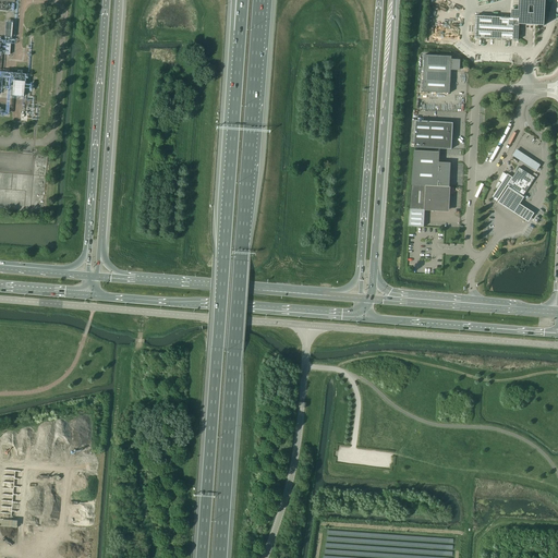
[(475,15),(474,38),(518,40),(519,26),(519,24),(529,24),(544,25),(544,21),(545,10),(544,10),(544,0),(519,0),(519,9),(520,9),(520,10),(512,10),(511,17),(475,15)]
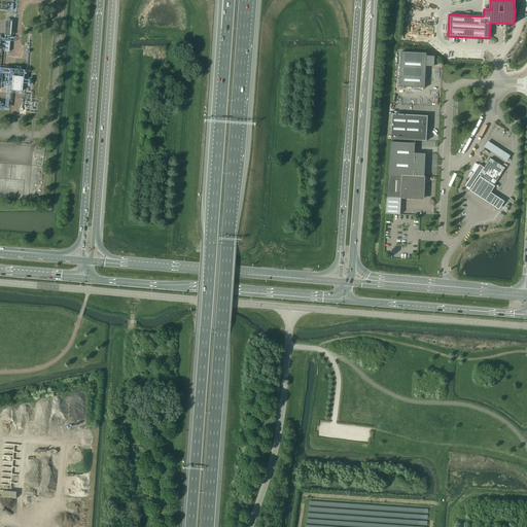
[(12,20),(5,20),(4,35),(10,35),(12,20)]
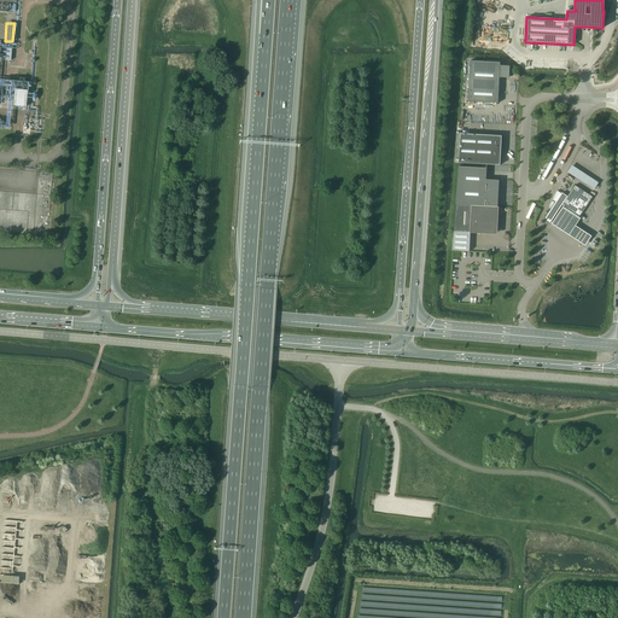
[(509,79),(509,76),(509,66),(500,65),(501,63),(471,60),(468,101),(499,103),(500,77),(509,79)]
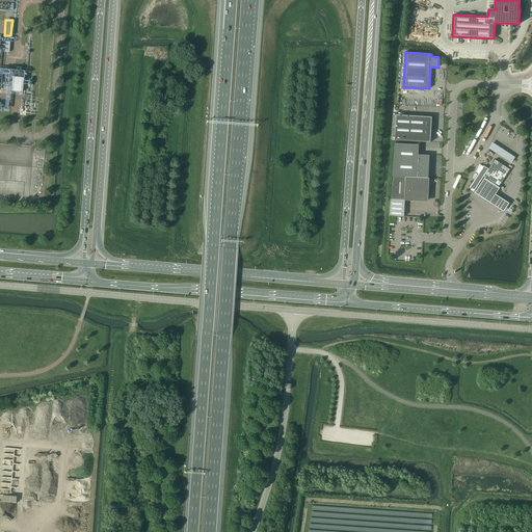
[(12,76),(11,91),(22,92),(24,77),(12,76)]
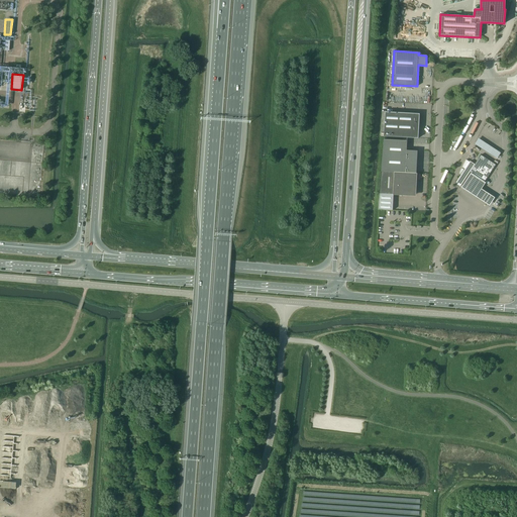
[(421,114),(386,112),(384,136),(418,138),(419,132),(420,132),(420,131),(419,131),(420,114),(421,114)]
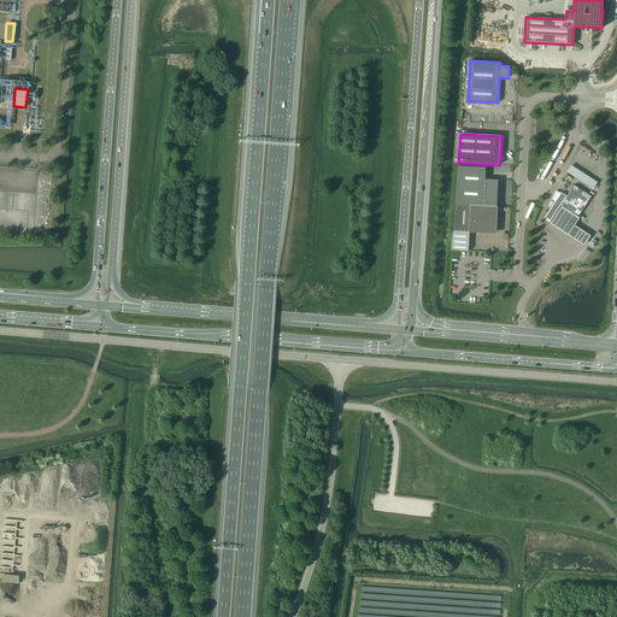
[(566,171),(591,187),(594,181),(595,180),(571,164),(566,171)]
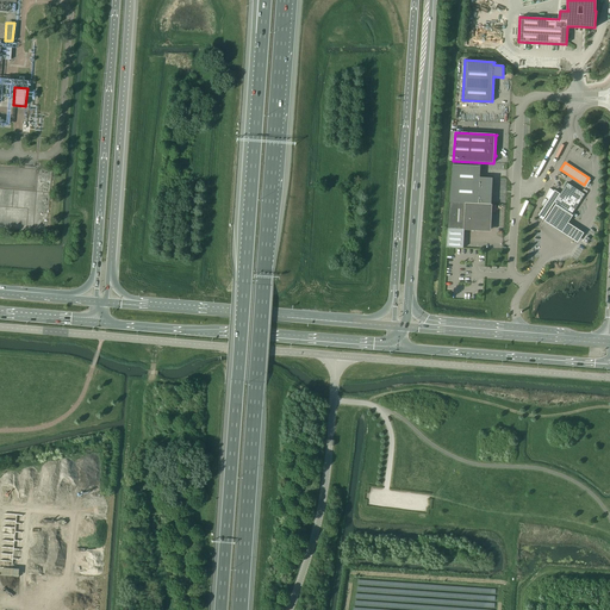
[(450,201),(492,204),(492,195),(492,187),(493,178),(480,178),(480,166),(453,165),(450,201)]
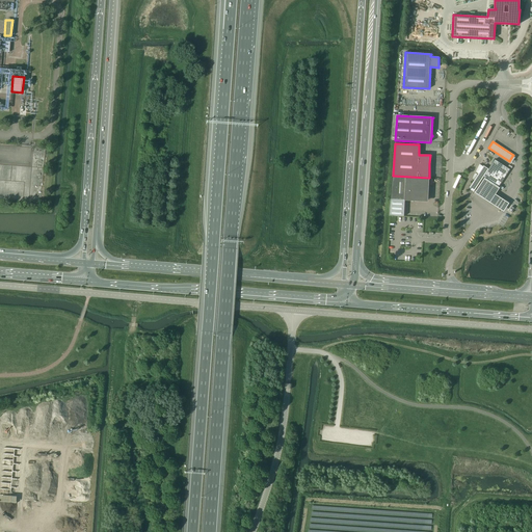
[(488,169),(483,177),(486,179),(485,179),(499,187),(507,175),(510,169),(495,159),(488,169)]
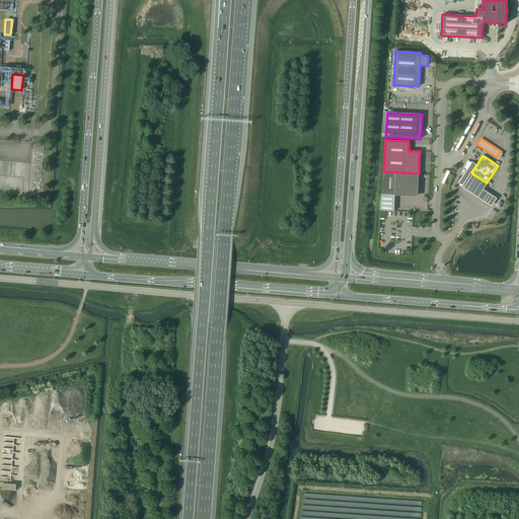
[(467,169),(457,184),(460,186),(462,188),(471,172),(476,165),(474,163),(472,162),(471,162),(467,160),(464,167),(467,169)]
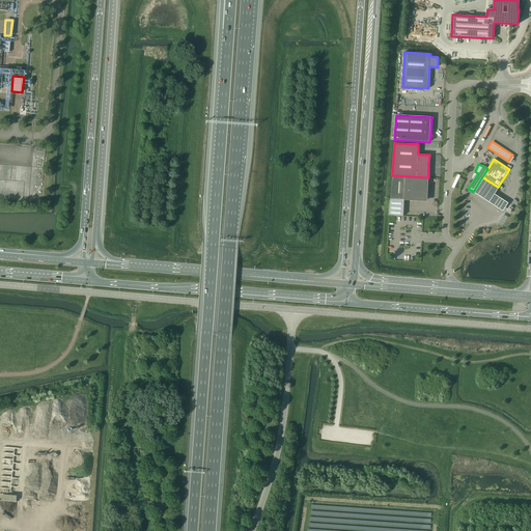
[(428,177),(392,175),(389,215),(403,216),(404,199),(410,199),(426,200),(426,193),(426,191),(426,189),(427,188),(427,179),(428,179),(428,177)]
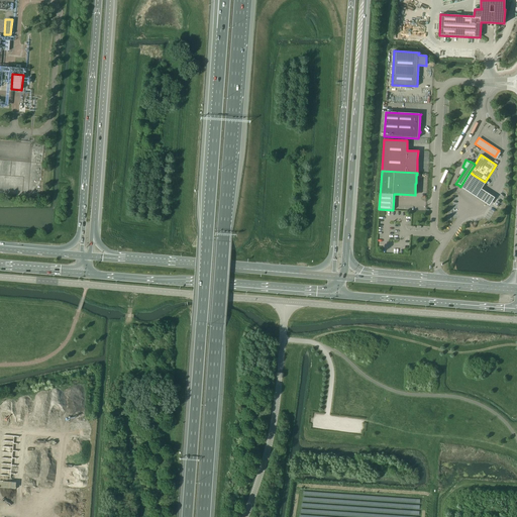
[(491,207),(497,198),(494,196),(483,189),(487,184),(485,182),(472,174),(462,188),(488,205),(491,207)]
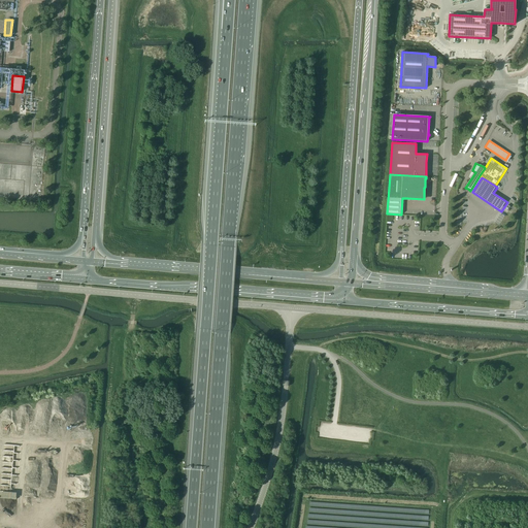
All buildings are outlined.
